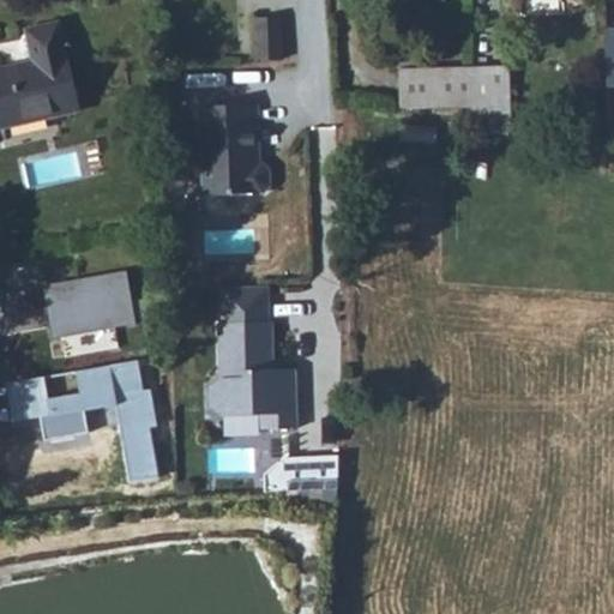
[(283,4),(259,2),(257,46),(281,47),(283,4)]
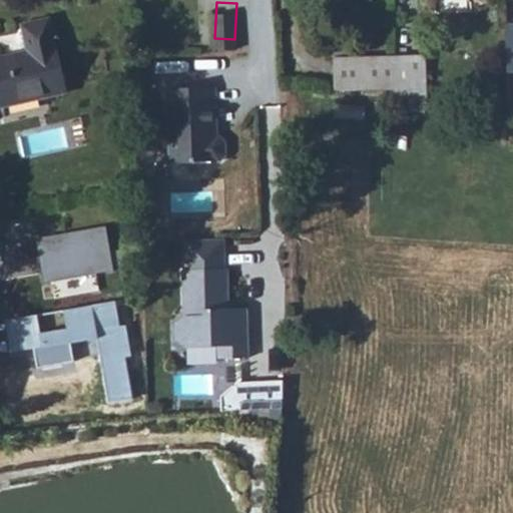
[(73,95),(59,33),(30,40),(32,50),(0,57),(0,79),(5,103),(50,94),(51,100),(73,95)]
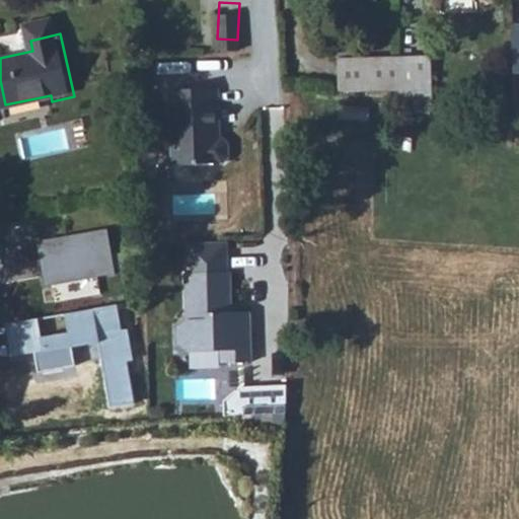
[(354,64),(350,95),(412,104),(411,72),(354,64)]
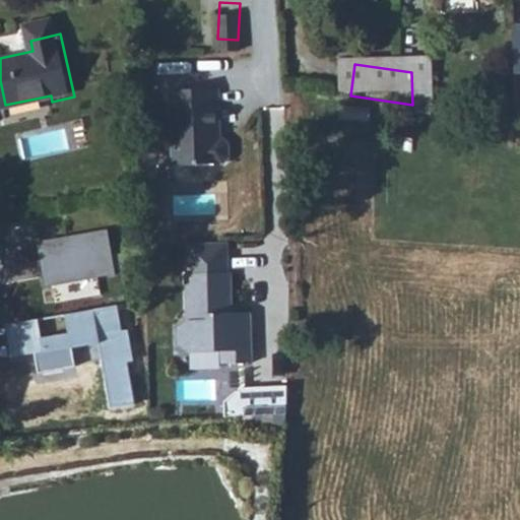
[(441,70),(411,69),(411,72),(412,105),(443,108),(441,70)]
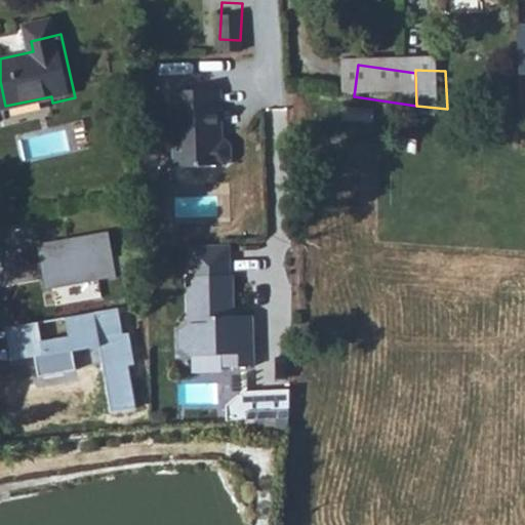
[(226,85),(176,88),(180,164),(232,162),(237,156),(237,142),(231,136),(224,136),(223,106),(227,106),(226,85)]
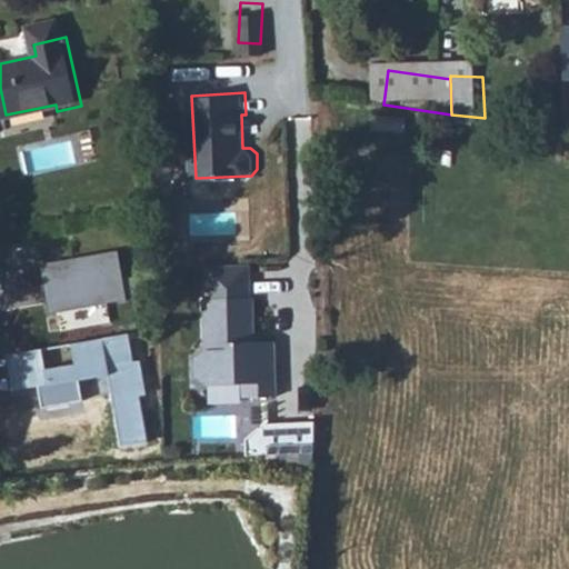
[(51,312),(129,297),(120,248),(41,262),(51,312)]
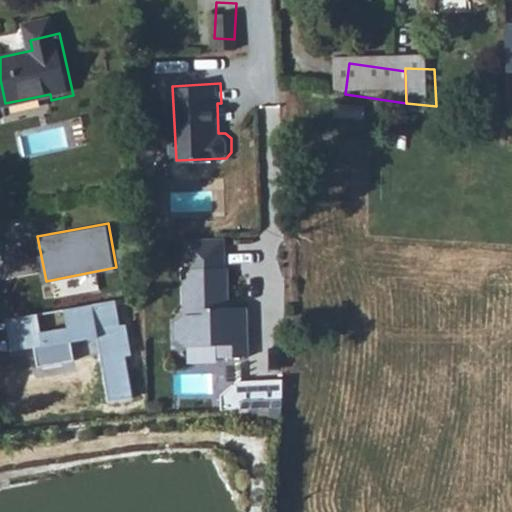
[(229,271),(184,272),(184,318),(176,323),(176,343),(185,348),(219,348),(219,362),(248,361),(248,311),(230,311),(229,271)]
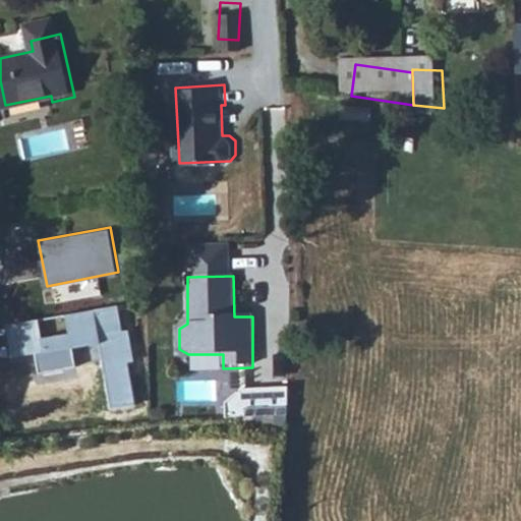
[(110,406),(134,402),(127,364),(133,363),(128,331),(121,333),(116,305),(0,325),(7,363),(29,359),(32,377),(74,368),(70,344),(99,339),(110,406)]
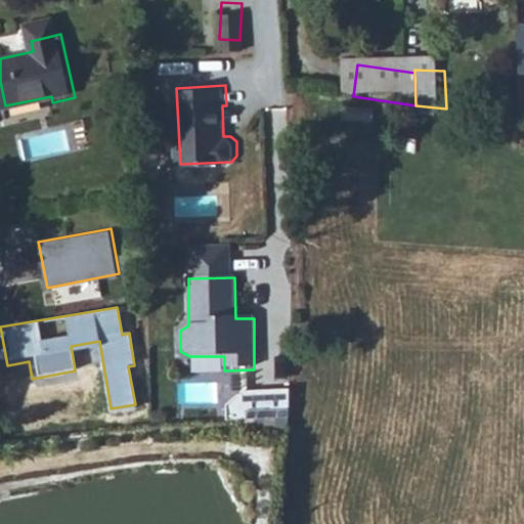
[(228,404),(228,420),(262,420),(287,418),(290,418),(289,389),(243,391),(243,394),(239,394),(228,404)]
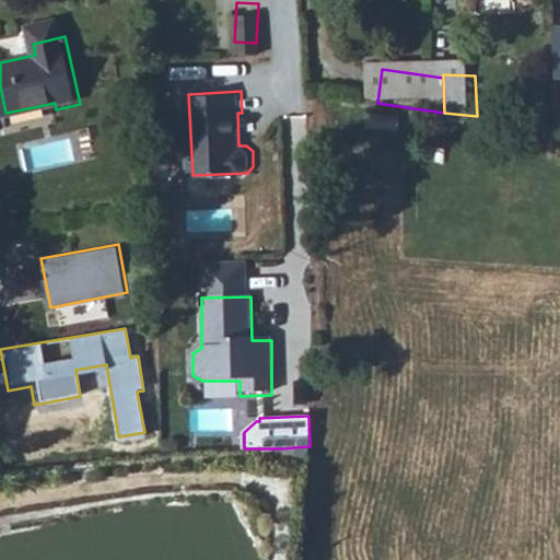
[(306,446),(280,448),(281,459),(307,457),(306,446)]
